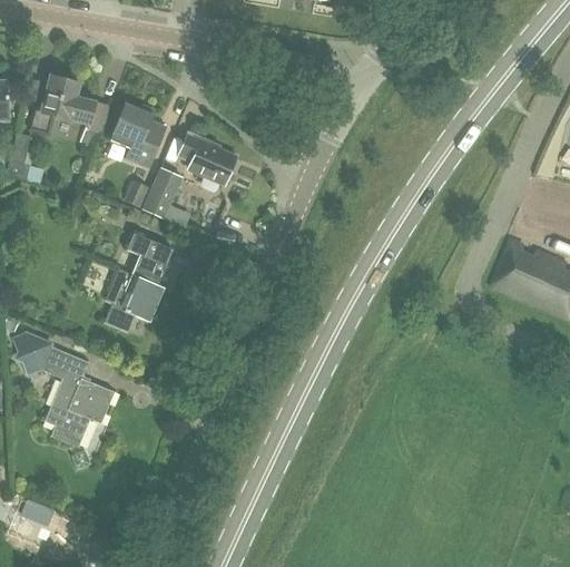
[(108,104),(76,95),(79,81),(50,74),(40,108),(35,107),(29,127),(48,132),(53,114),(88,124),(86,128),(98,130),(99,132),(108,104)]
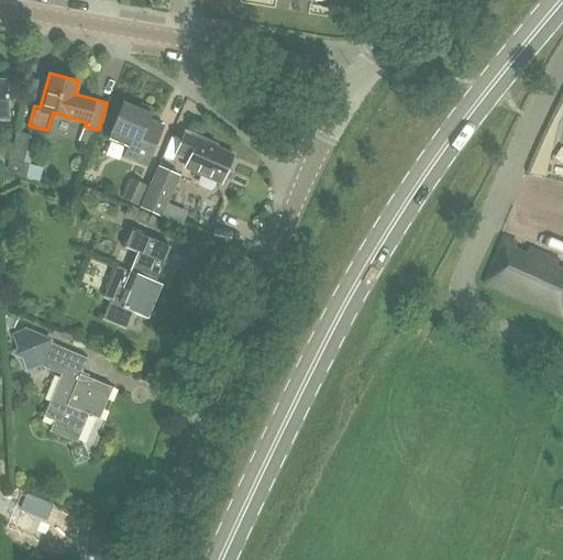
[(164,124),(150,119),(155,107),(142,101),(140,107),(124,100),(109,138),(127,145),(123,153),(147,163),(164,124)]
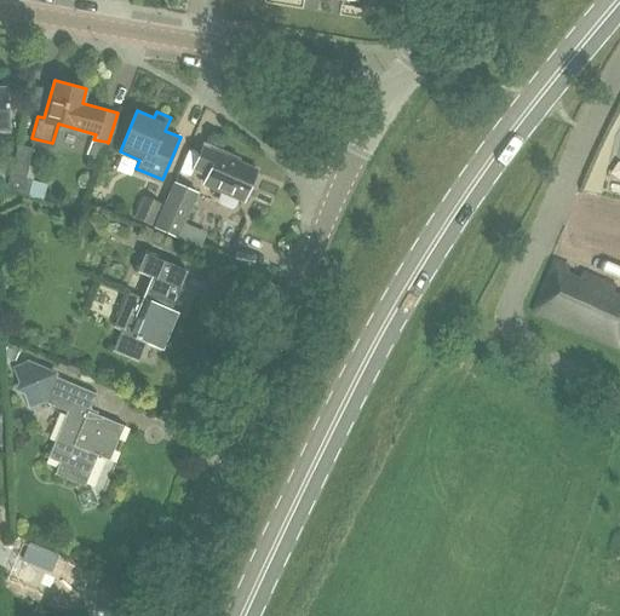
[(107,142),(93,139),(92,138),(86,153),(101,157),(107,142)]
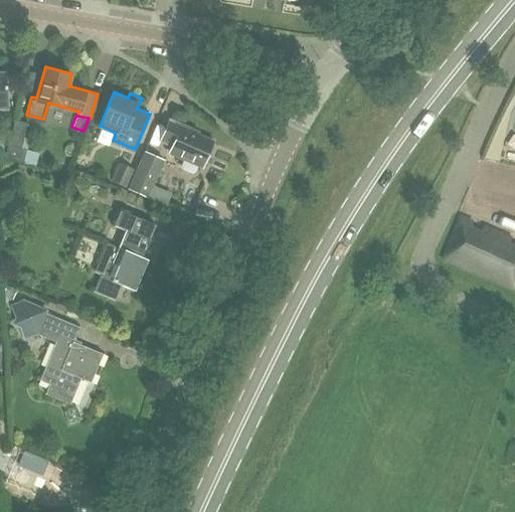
[(24,162),(27,148),(22,147),(28,121),(15,118),(5,157),(24,162)]
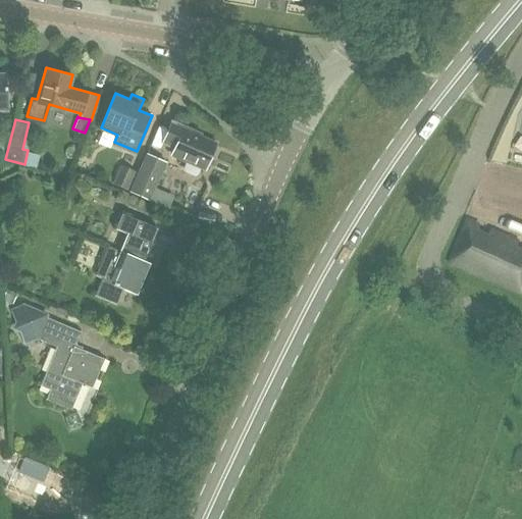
[(206,163),(209,162),(212,157),(210,154),(215,143),(200,136),(201,133),(172,119),(162,142),(174,148),(172,153),(187,159),(184,166),(185,169),(196,174),(198,173),(201,166),(205,167),(206,163)]
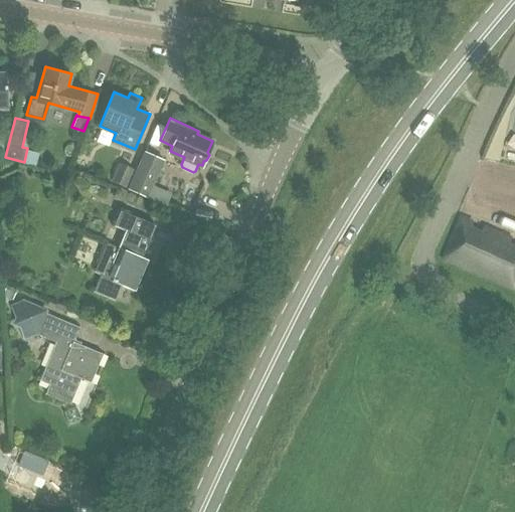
[(149,147),(132,185),(153,195),(170,156),(149,147)]
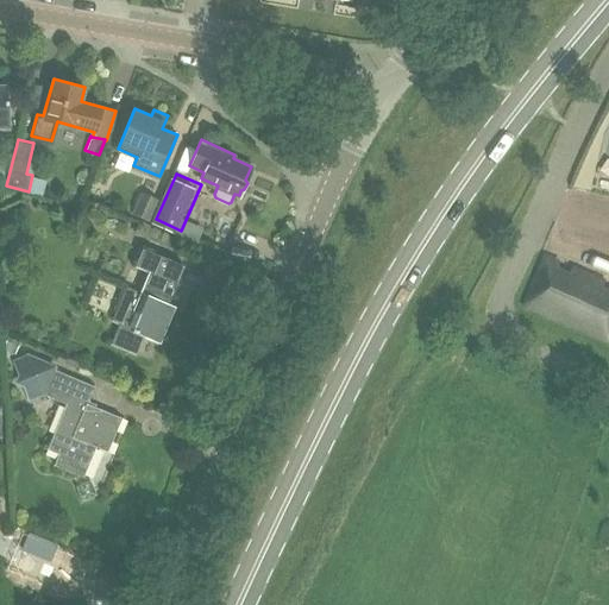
[(132,210),(149,219),(158,197),(142,190),(132,210)]
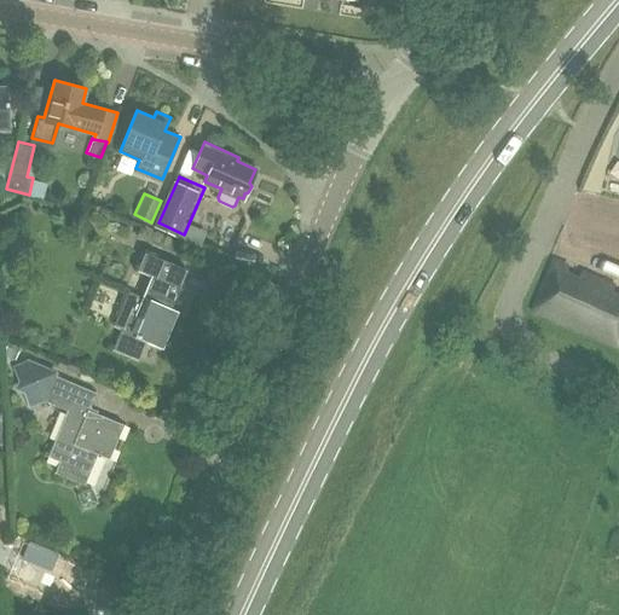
[(165,326),(187,270),(145,253),(138,271),(155,278),(146,299),(128,291),(114,326),(122,329),(114,349),(139,360),(148,342),(163,349),(172,329),(165,326)]
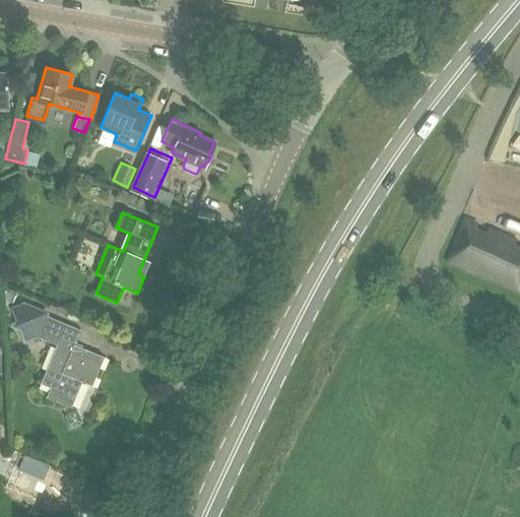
[(519,289),(519,241),(515,240),(516,239),(465,216),(447,259),(519,289)]
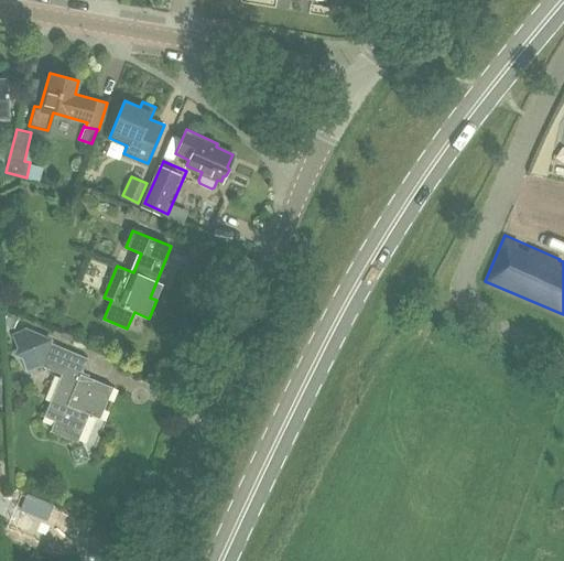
[(82,375),(88,357),(51,342),(52,338),(25,327),(11,333),(26,370),(41,365),(62,374),(44,416),(55,420),(51,430),(77,442),(89,414),(100,419),(112,387),(82,375)]
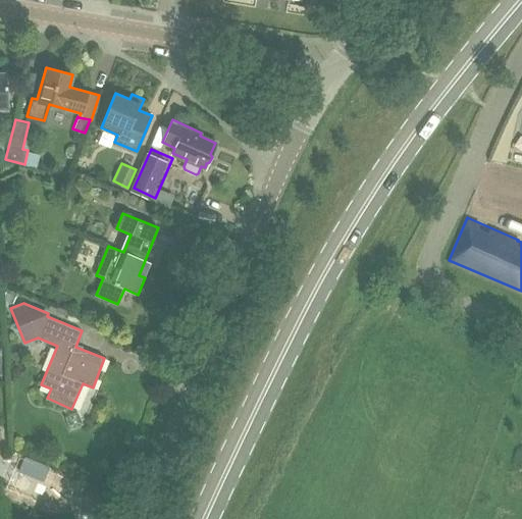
[(84,424),(79,411),(64,416),(70,429),(84,424)]
